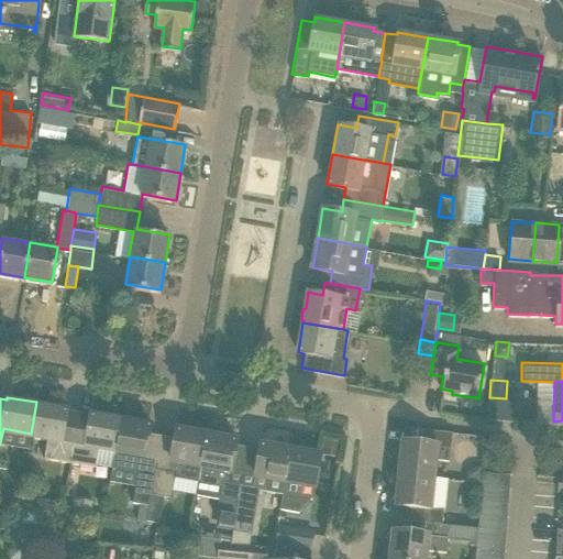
[(489,399),(487,417),(505,418),(506,401),(489,399)]
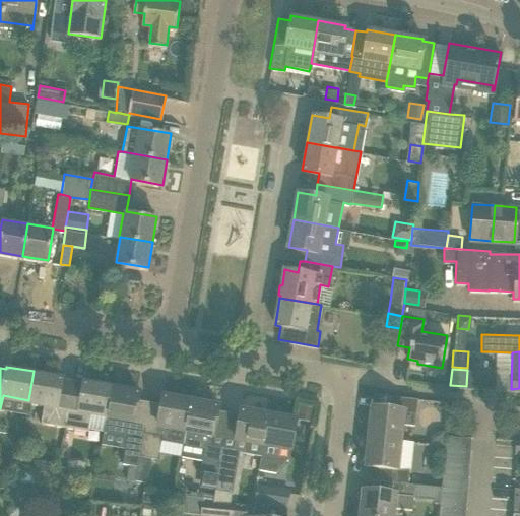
[(41,421),(64,425),(72,381),(61,379),(62,376),(34,371),(28,400),(44,402),(41,421)]
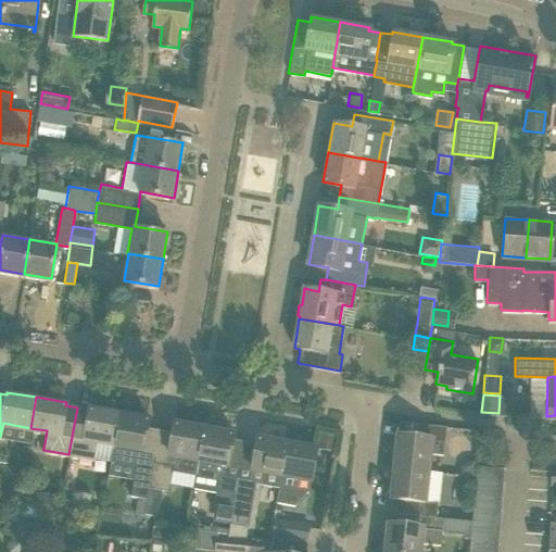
[(77,408),(68,454),(95,460),(98,440),(113,442),(118,412),(90,406),(89,410),(77,408)]
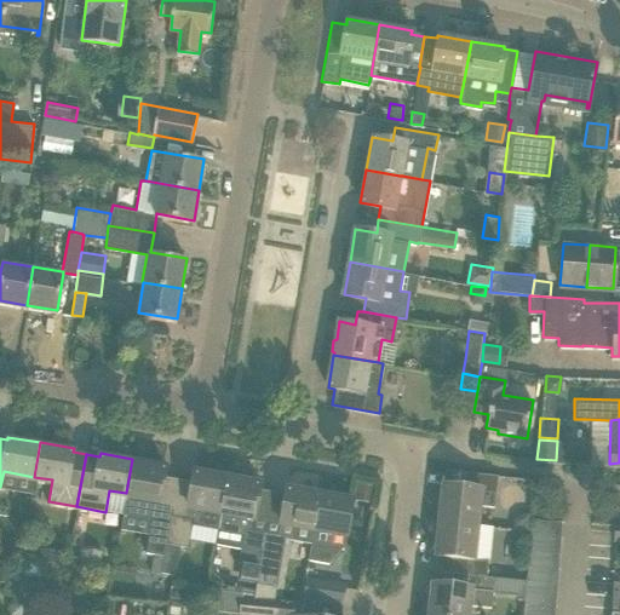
[(171,510),(158,507),(165,465),(132,459),(126,493),(124,511),(151,516),(147,550),(164,553),(166,540),(171,512),(171,510)]
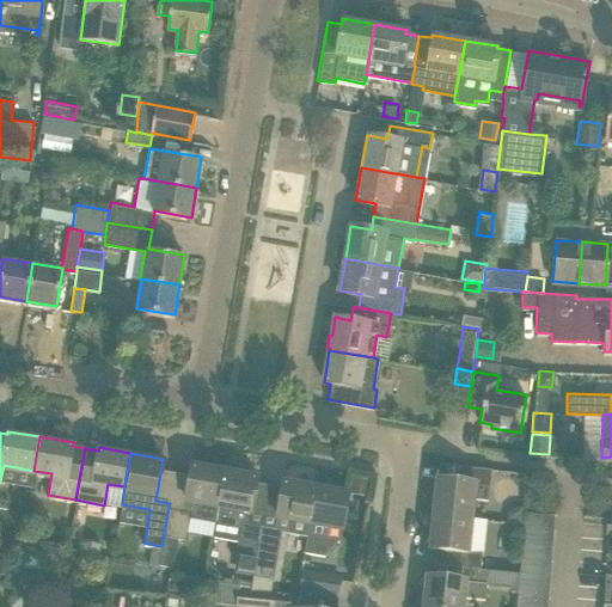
[(169,506),(164,533),(184,537),(185,531),(212,535),(214,520),(224,470),(191,464),(185,497),(183,497),(182,508),(169,506)]
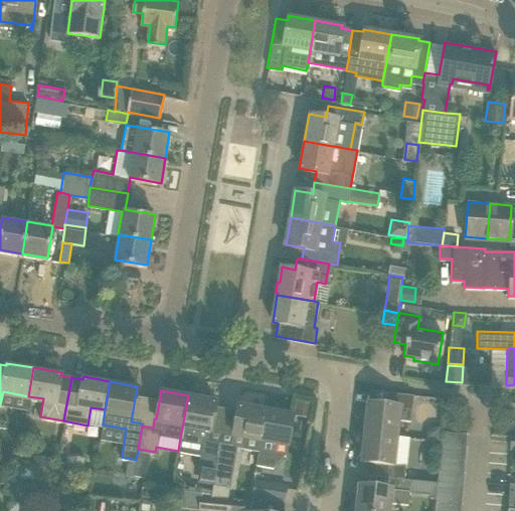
[(397,434),(398,417),(410,418),(413,394),(380,390),(378,402),(369,401),(365,431),(397,434)]
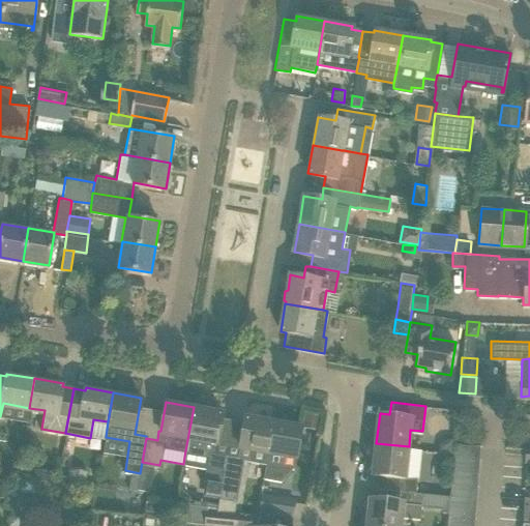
[(219,494),(227,455),(214,451),(222,412),(194,407),(185,450),(208,454),(203,479),(206,479),(204,492),(219,494)]
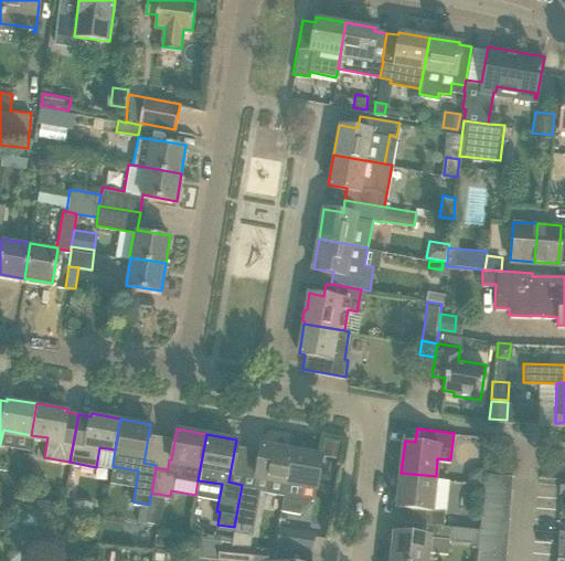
[(339,456),(341,442),(326,440),(323,454),(339,456)]
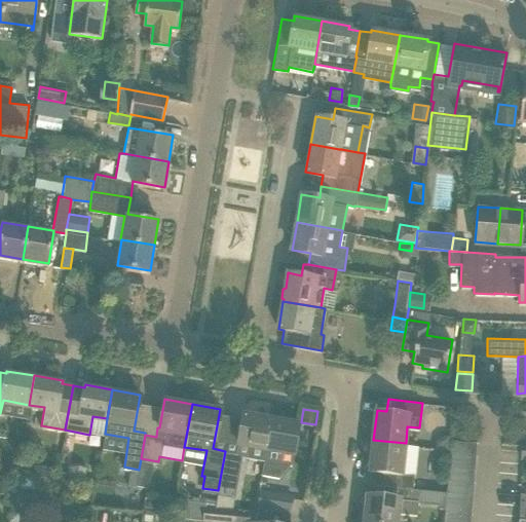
[(241,454),(264,458),(271,417),(243,413),(239,434),(236,452),(225,451),(218,490),(216,502),(232,506),(233,496),(234,496),(241,454)]
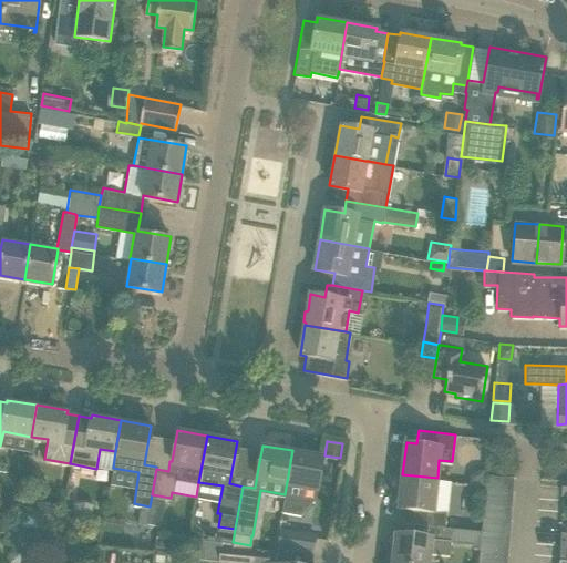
[(295,451),(292,450),(285,494),(315,500),(322,456),(308,453),(309,449),(295,447),(295,451)]
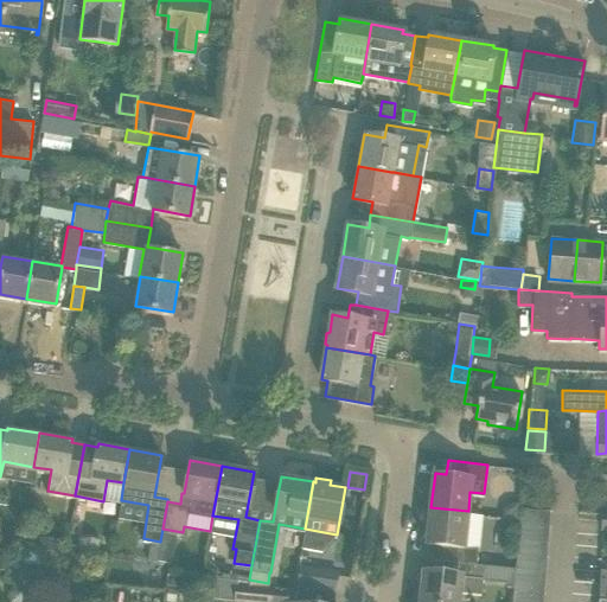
[(503,516),(519,517),(521,506),(521,503),(509,501),(503,506),(503,516)]
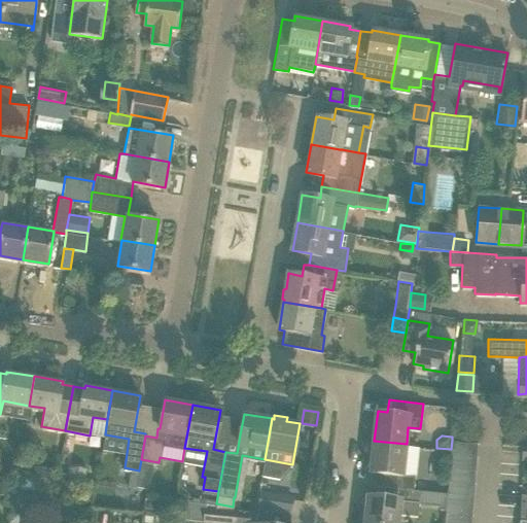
[(478,443),(452,440),(451,449),(451,453),(477,455),(478,443)]
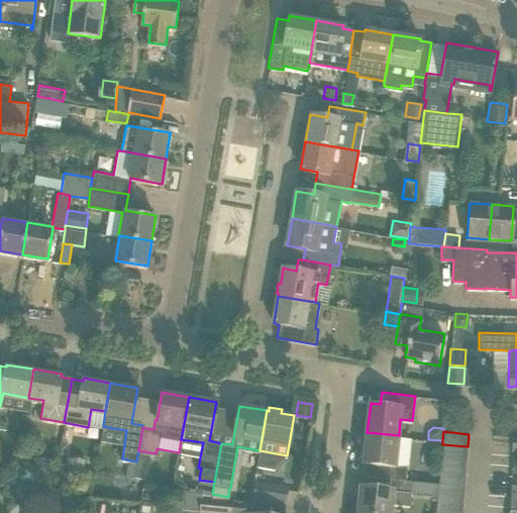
[(372,476),(379,477),(404,479),(406,466),(395,465),(398,442),(399,435),(367,432),(367,438),(364,460),(373,462),(372,476)]
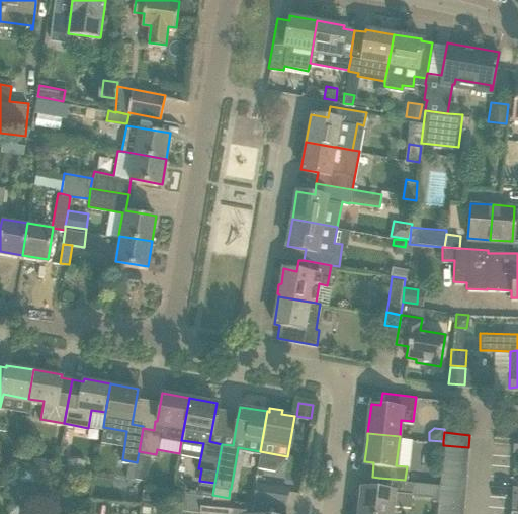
[(467,460),(468,447),(443,445),(441,457),(467,460)]
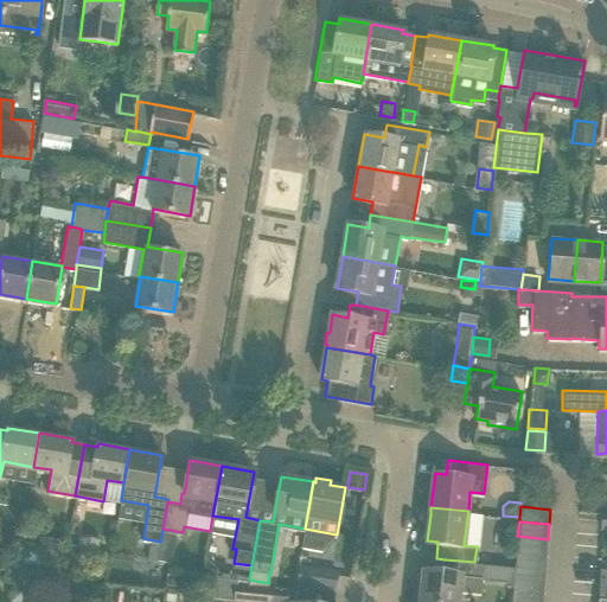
[(98,537),(81,536),(80,552),(97,555),(98,537)]
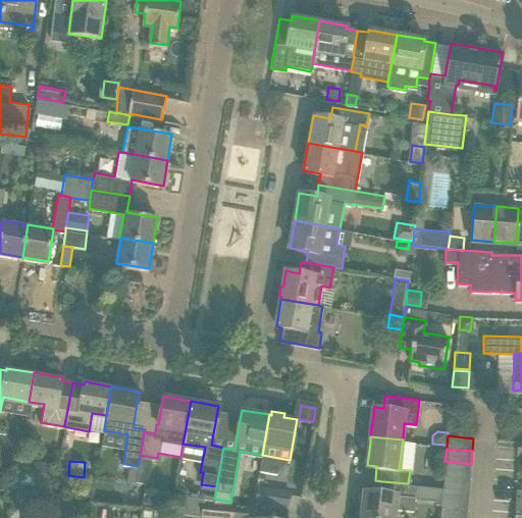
[(470,476),(471,464),(445,461),(444,474),(470,476)]
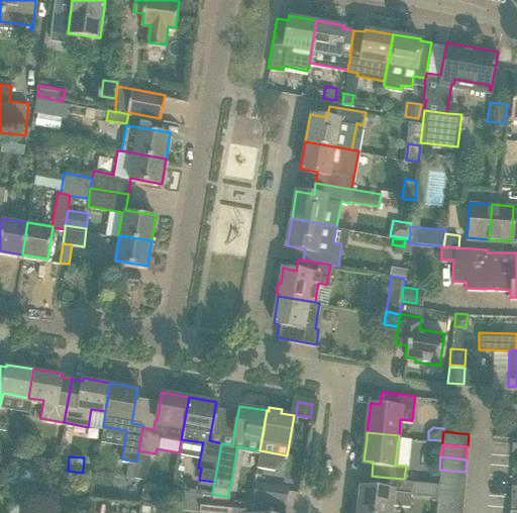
[(33,468),(48,470),(49,458),(34,457),(33,468)]
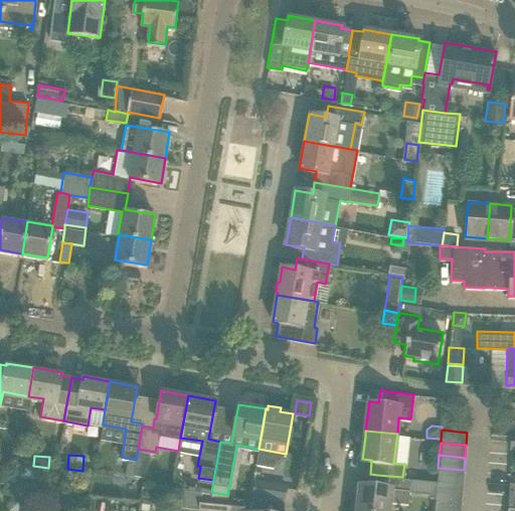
[(12,466),(0,464),(0,482),(10,483),(12,466)]
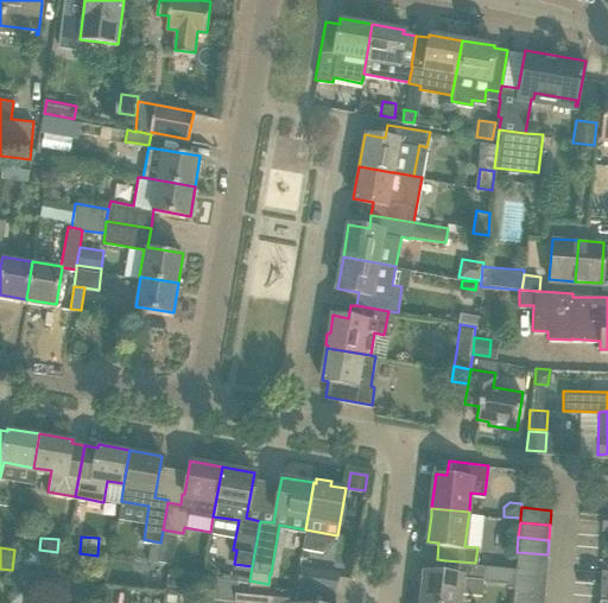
[(546,570),(548,554),(517,552),(515,566),(546,570)]
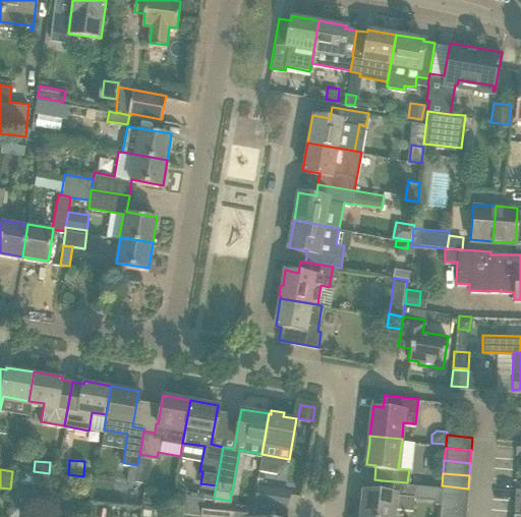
[(407,482),(382,480),(381,490),(363,487),(359,516),(394,516),(395,506),(413,508),(416,483),(407,482)]
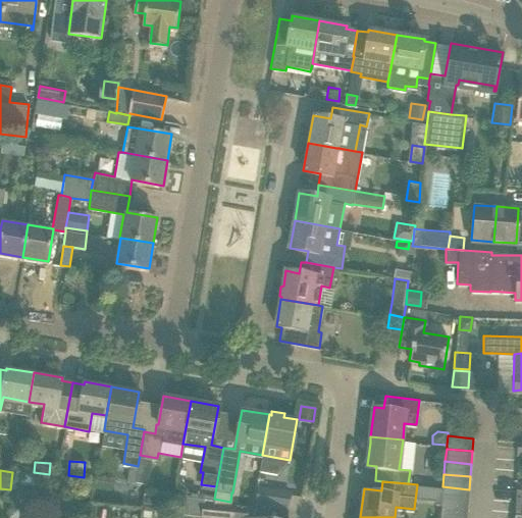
[(258,486),(256,503),(269,506),(289,509),(292,491),(258,486)]
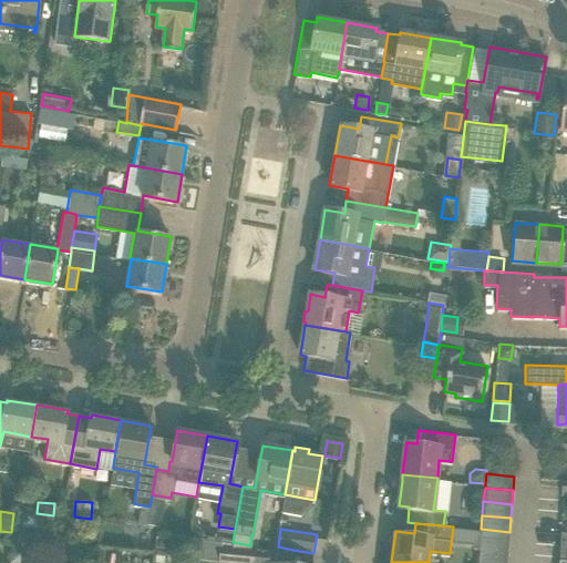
[(468,529),(467,542),(473,543),(473,546),(480,548),(480,543),(481,530),(468,529)]
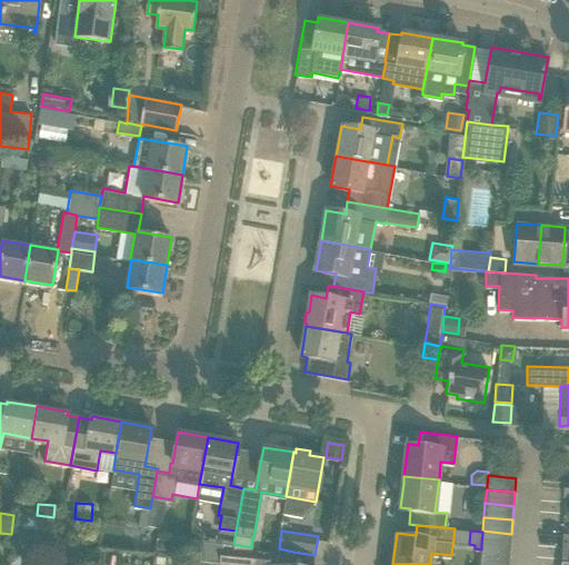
[(482,531),(482,532),(481,545),(510,547),(511,534),(482,531)]
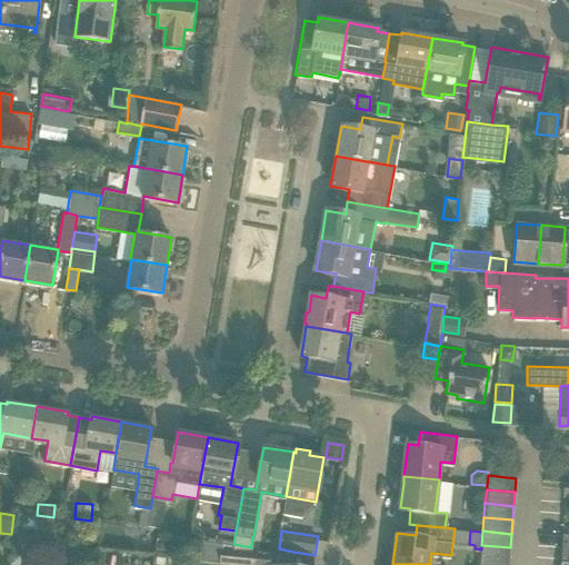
[(207,541),(206,554),(221,556),(223,542),(207,541)]
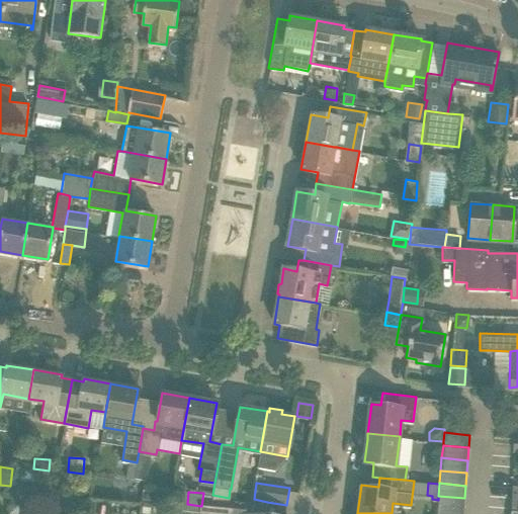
[(229,498),(212,495),(203,493),(201,506),(201,510),(231,513),(265,513),(267,502),(254,499),(253,502),(229,500),(229,498)]
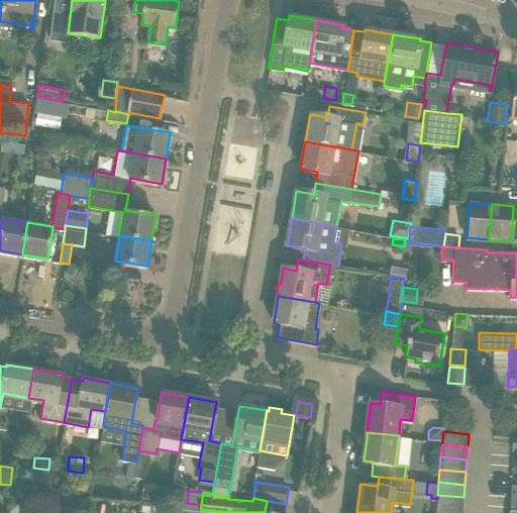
[(437,495),(437,499),(436,508),(462,510),(463,497),(437,495)]
